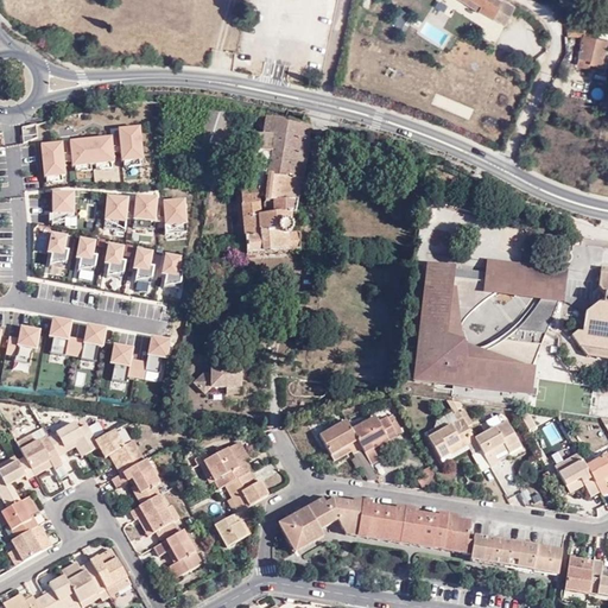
[(479,4),(473,0),(457,0),(475,10),(479,4)]
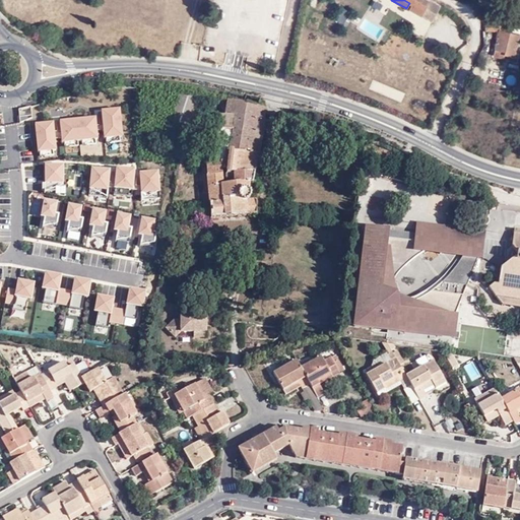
[(428,0),(404,0),(409,3),(406,8),(429,20),(437,5),(428,0)]
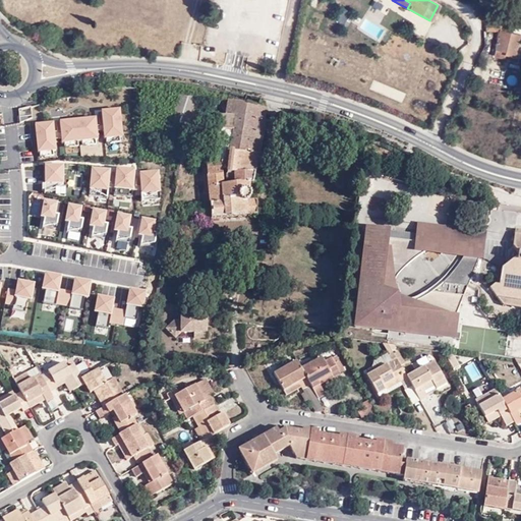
[(520,36),(520,21),(484,18),(483,30),(499,32),(495,49),(506,51),(505,56),(515,58),(520,36)]
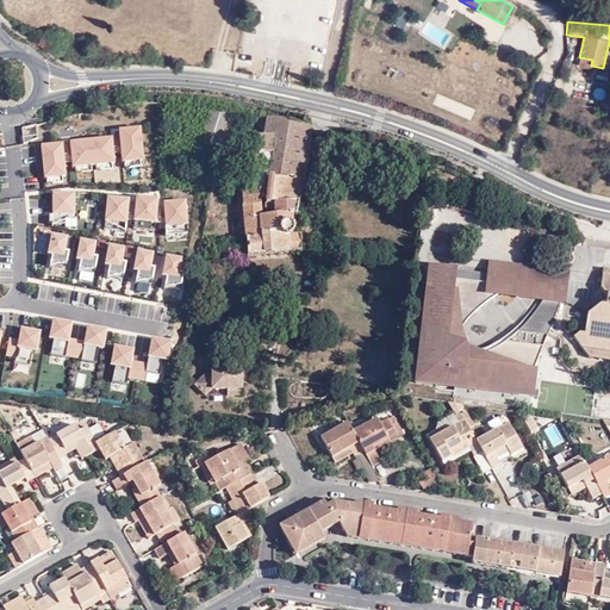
[(428,24),(424,33),(435,37),(439,29),(428,24)]
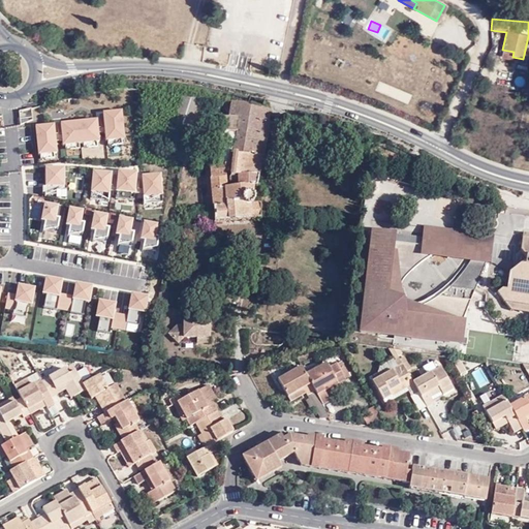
[(512,57),(514,52),(502,50),(501,57),(512,59),(512,57)]
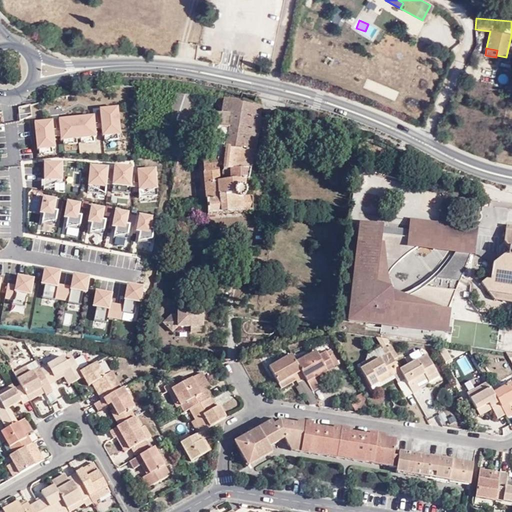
[(204,160),(206,201),(207,211),(207,214),(239,213),(239,210),(250,210),(250,199),(241,198),(241,195),(243,194),(245,192),(245,190),(244,188),(243,187),(243,181),(248,182),(259,119),(258,117),(261,105),(238,99),(174,91),(166,120),(192,122),(197,102),(216,105),(215,110),(212,110),(212,160),(204,160)]
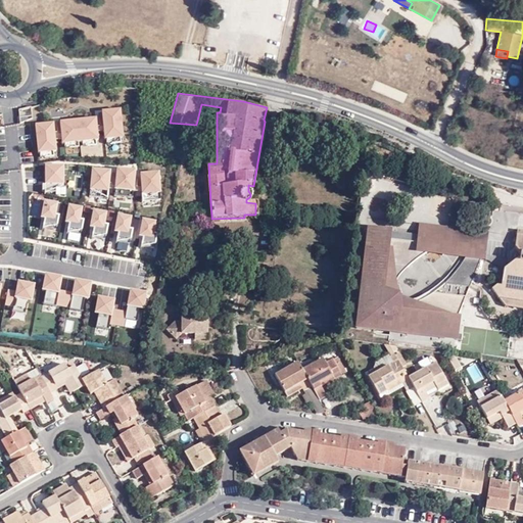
[(101,116),(59,120),(61,145),(124,140),(121,108),(100,109),(101,116)]
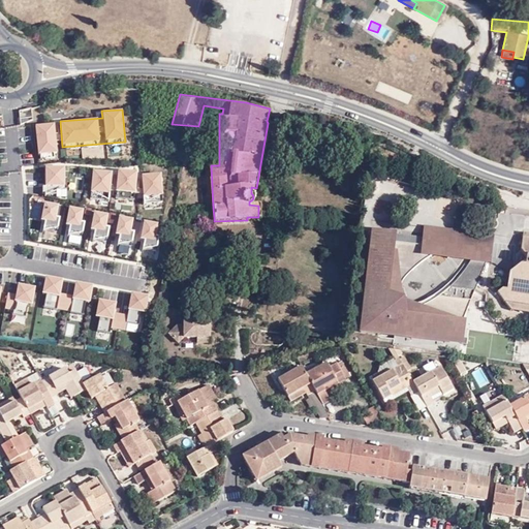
[(53,127),(37,128),(38,142),(42,142),(42,151),(55,151),(53,127)]
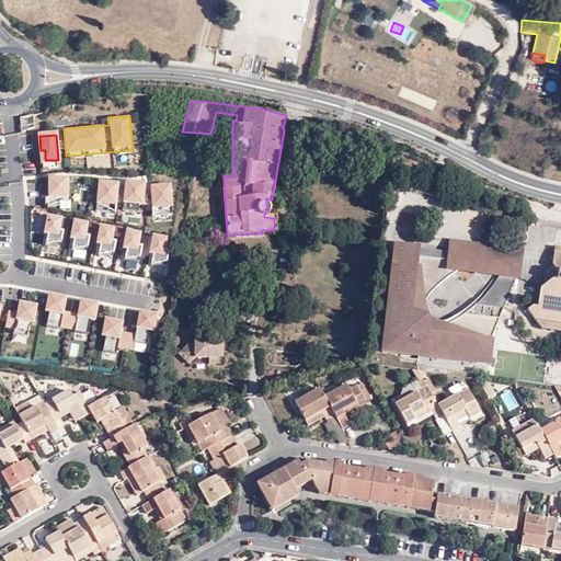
[(47,205),(60,204),(59,199),(70,198),(68,174),(45,176),(47,205)]
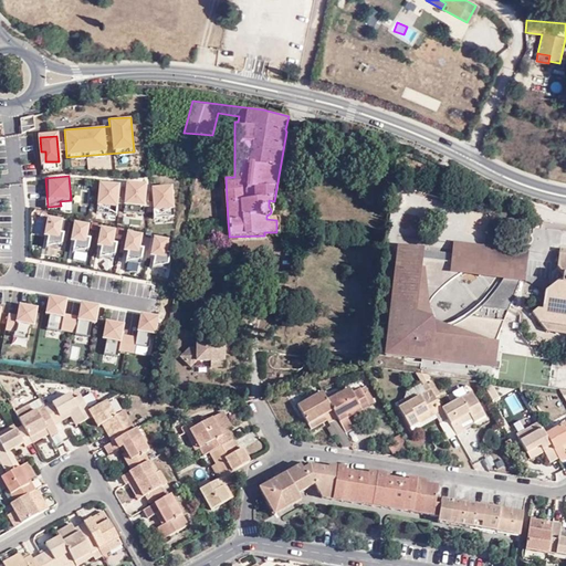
[(117,217),(117,179),(95,179),(95,217),(117,217)]
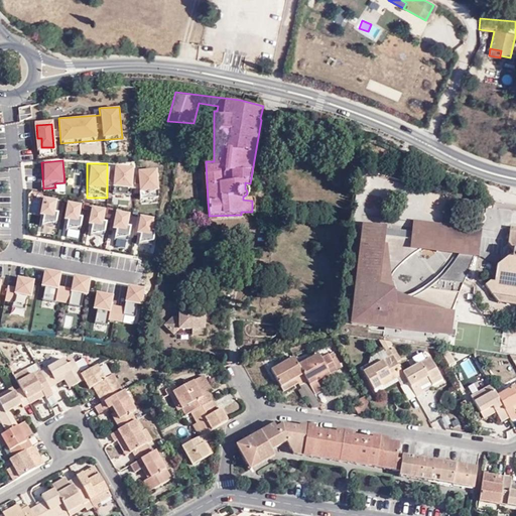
[(130,200),(132,164),(114,163),(112,199),(130,200)]
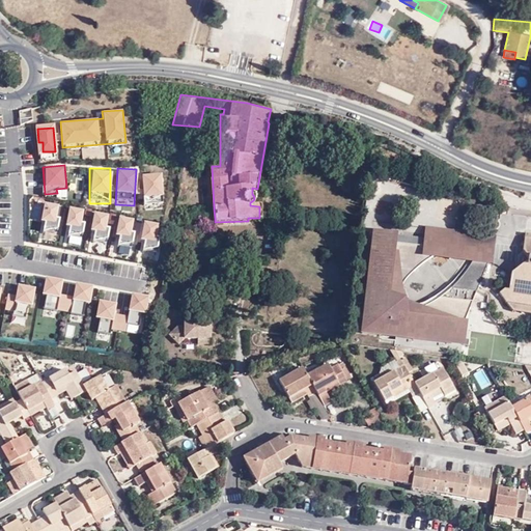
[(161,173),(142,174),(143,202),(163,201),(161,173)]
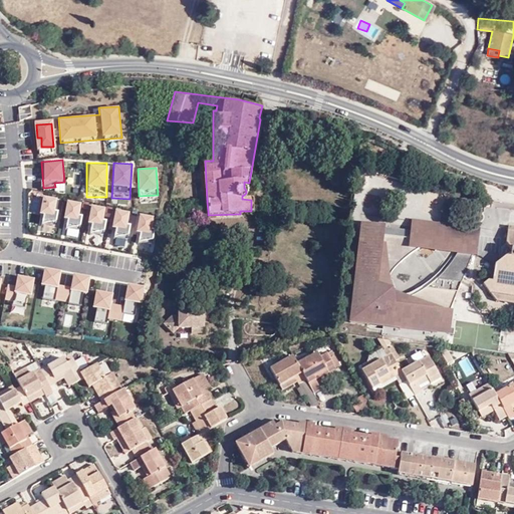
[(179,180),(172,179),(170,191),(177,192),(179,180)]
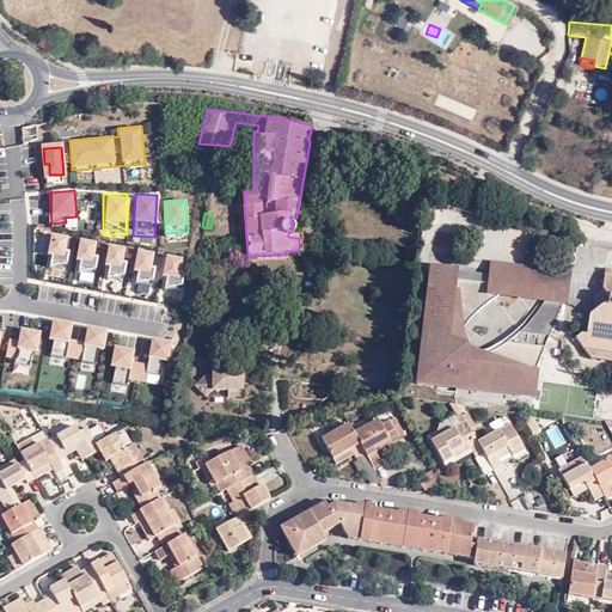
[(53,232),(49,277),(95,281),(98,238),(75,237),(75,233),(53,232)]
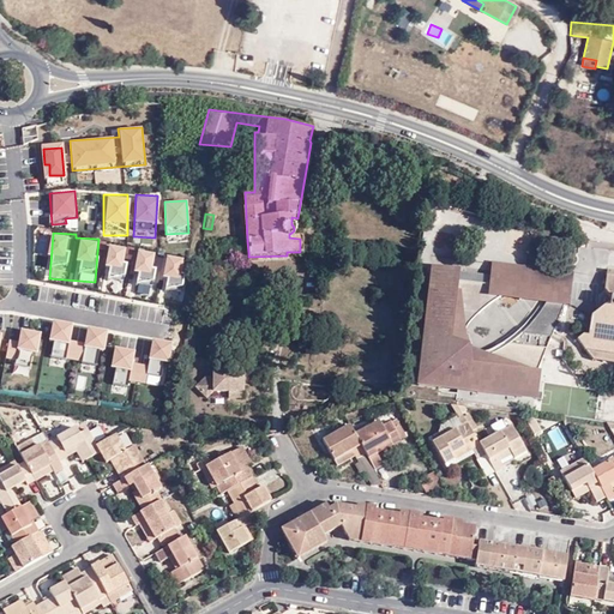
[(214,253),(248,253),(247,241),(212,241),(214,253)]
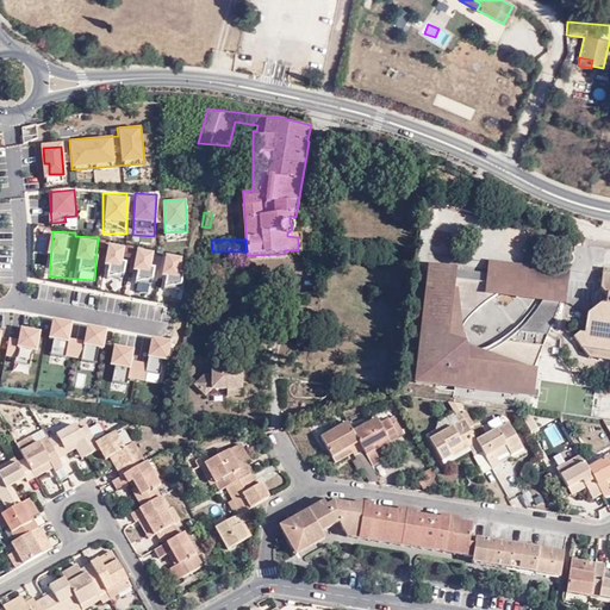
[(136,279),(149,282),(155,251),(122,244),(119,257),(109,256),(105,274),(136,280),(136,279)]
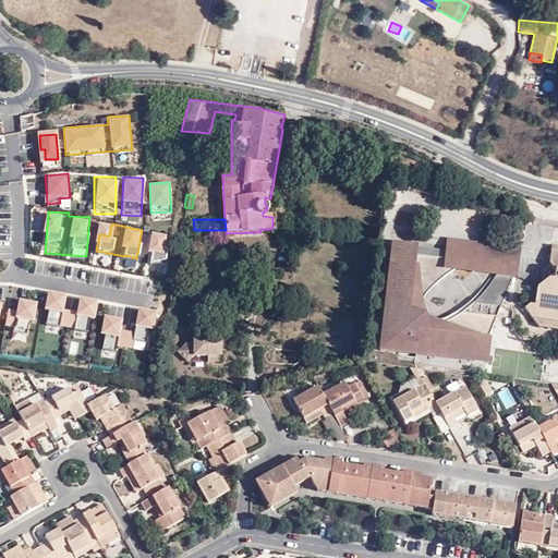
[(154,231),(149,270),(162,271),(168,232),(154,231)]
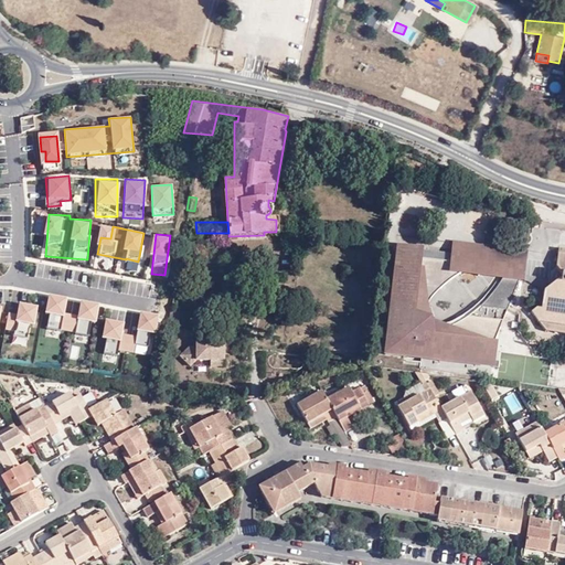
[(496,260),(477,276),(500,278),(501,277),(515,278),(516,280),(523,280),(526,249),(450,241),(449,252),(448,260),(457,262),(479,247),(486,246),(491,246),(497,247),(501,251),(502,251),(503,254),(496,260)]
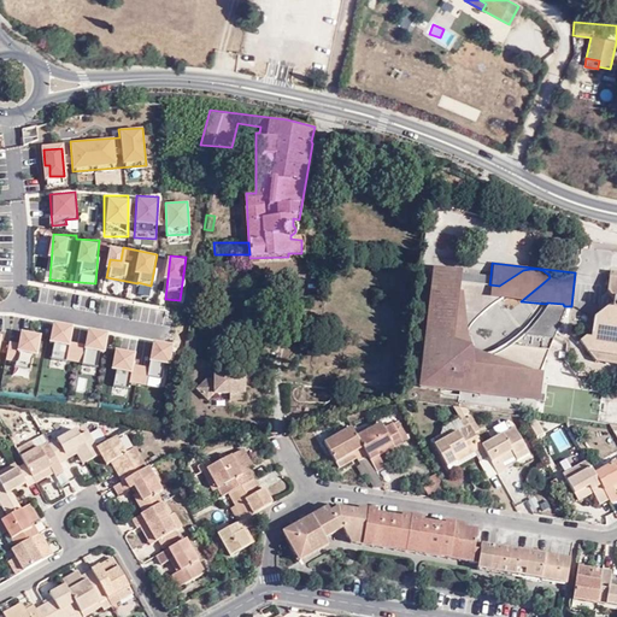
[(616,263),(613,263),(612,270),(605,269),(601,289),(610,294),(609,304),(593,317),(588,339),(581,338),(576,342),(592,363),(600,358),(600,351),(616,351),(616,263)]
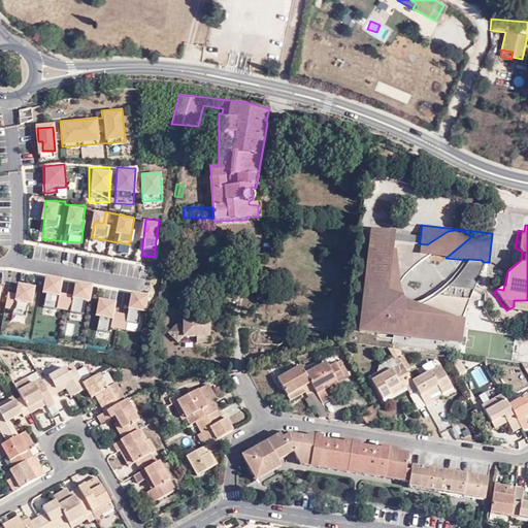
[(428,255),(439,250),(446,258),(463,243),(470,237),(469,234),(468,234),(464,231),(459,230),(454,230),(448,231),(427,244),(419,243),(391,240),(392,232),(369,229),(358,330),(392,333),(393,325),(385,324),(386,317),(396,318),(397,312),(398,300),(403,298),(400,295),(398,291),(398,287),(398,283),(397,282),(398,267),(409,269),(410,268),(419,261),(428,255)]
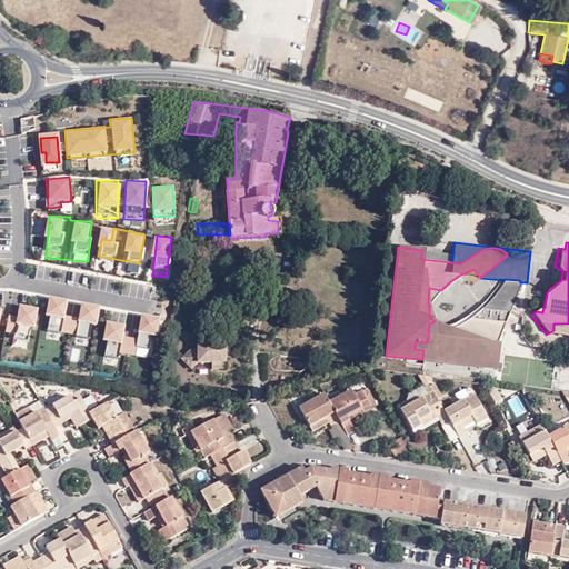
[(421,259),(451,262),(452,253),(422,250),(421,259)]
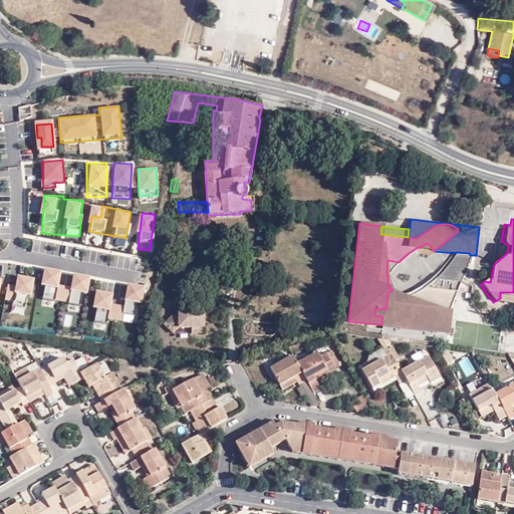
[(415,288),(414,290),(414,296),(448,311),(470,255),(469,253),(456,252),(455,253),(451,258),(445,267),(437,275),(428,282),(419,289),(417,287),(415,288)]
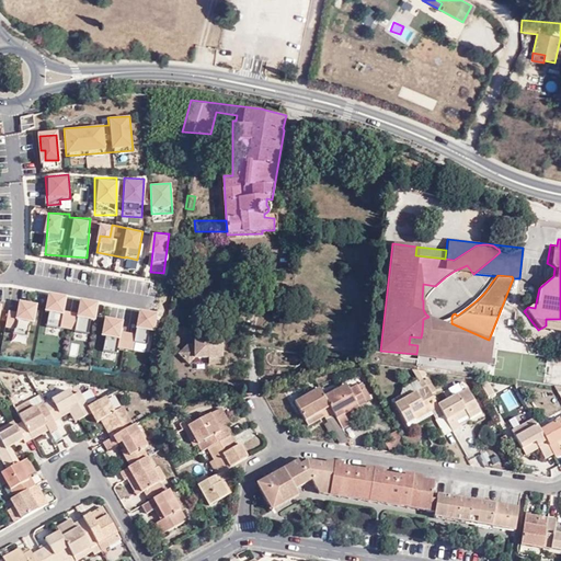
[(423,284),(422,299),(423,300),(427,295),(435,286),(423,284)]
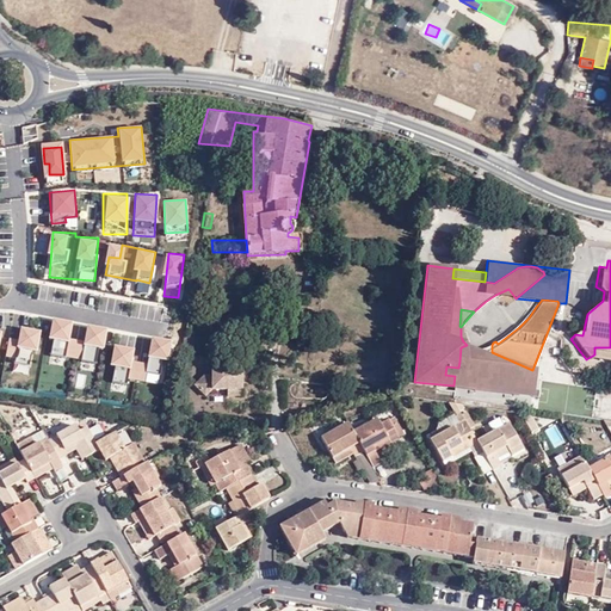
[(79,368),(99,369),(102,323),(82,322),(82,319),(75,319),(74,331),(71,331),(72,318),(53,316),(49,364),(63,365),(65,359),(80,360),(79,368)]
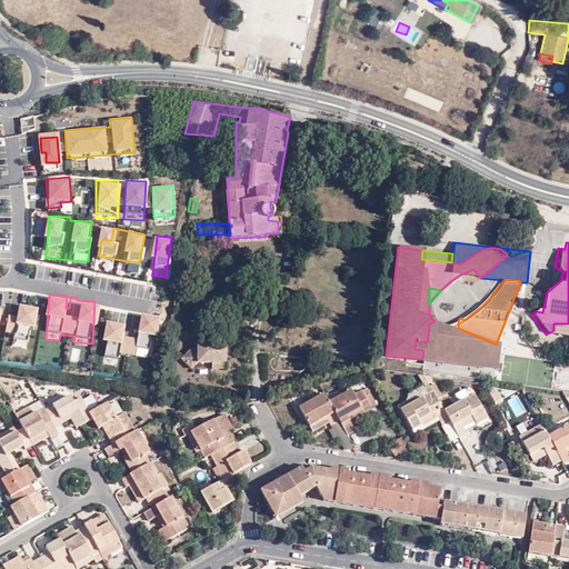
[(37,305),(37,317),(42,317),(43,301),(30,301),(30,305),(37,305)]
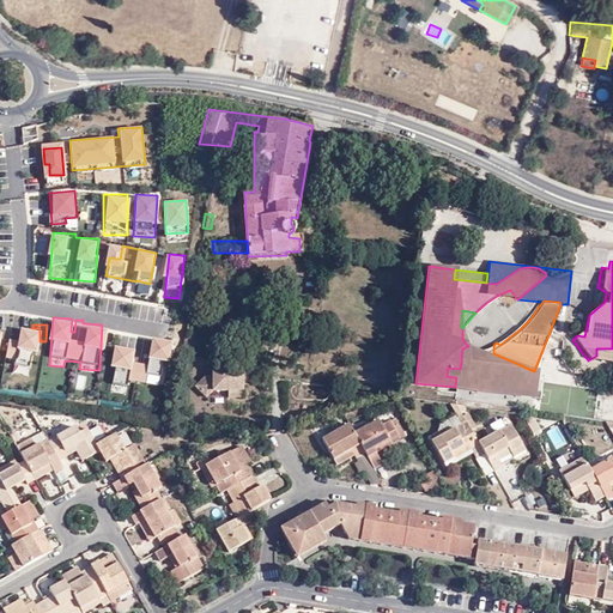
[(37,350),(40,328),(19,326),(18,340),(8,339),(7,351),(18,352),(17,362),(29,364),(31,350),(37,350)]
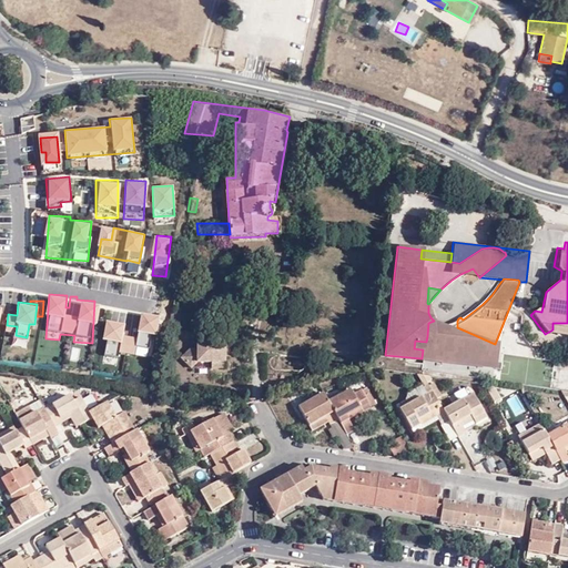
[(153,347),(156,313),(139,311),(138,323),(104,318),(101,337),(107,338),(105,351),(135,354),(137,345),(153,347)]
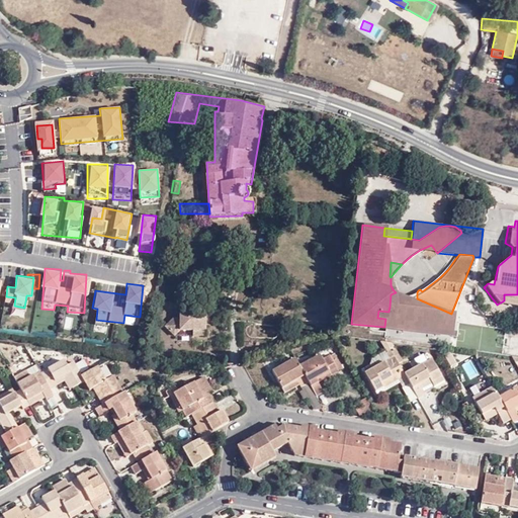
[(163,286),(156,285),(154,301),(161,303),(163,286)]
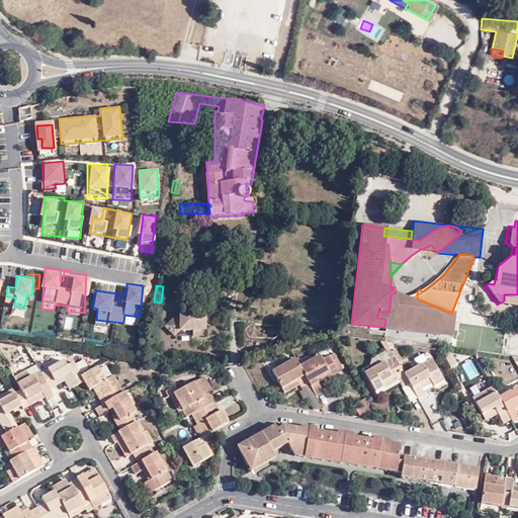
[(517,294),(504,294),(504,300),(497,305),(517,309),(517,294)]
